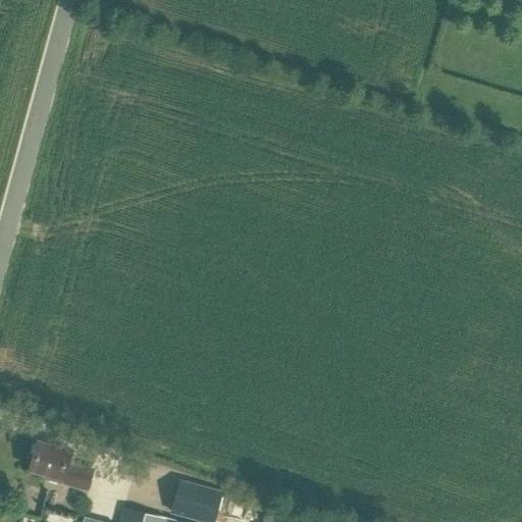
[(38,442),(30,470),(46,474),(45,478),(87,490),(93,471),(67,464),(71,453),(38,442)]
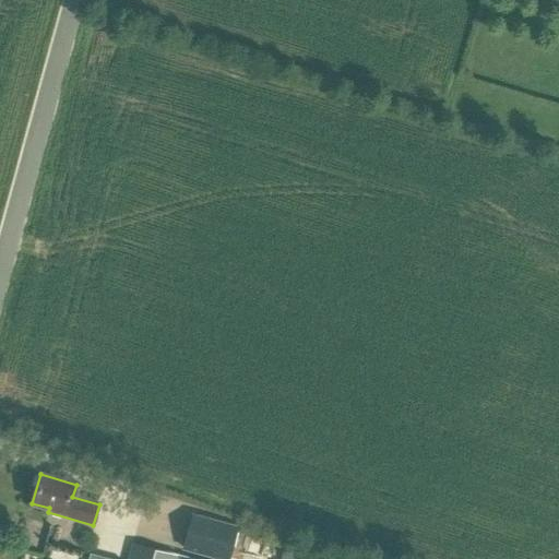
[(192,513),(183,547),(227,558),(236,525),(192,513)]
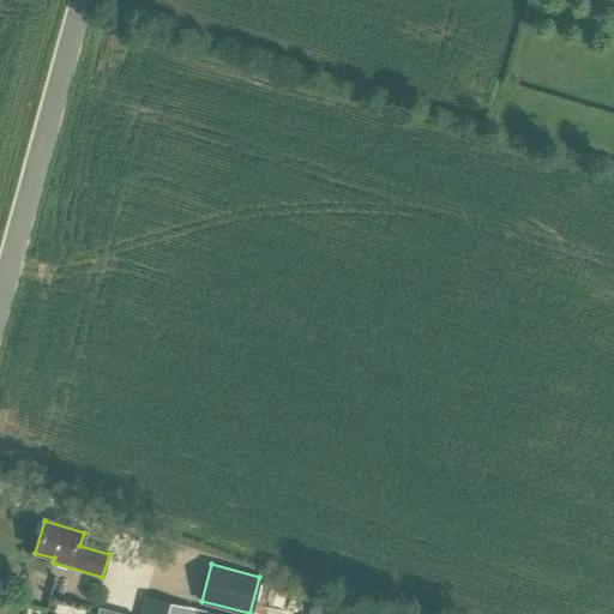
[(311,595),(305,613),(371,613),(372,611),(311,595)]
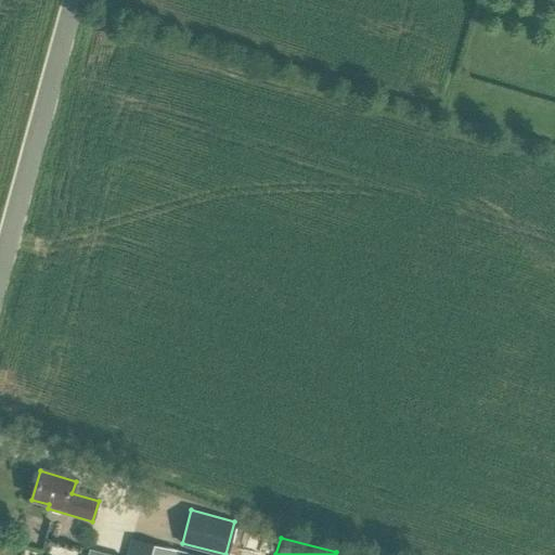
[(192,554),(131,539),(127,554),(192,554)]
